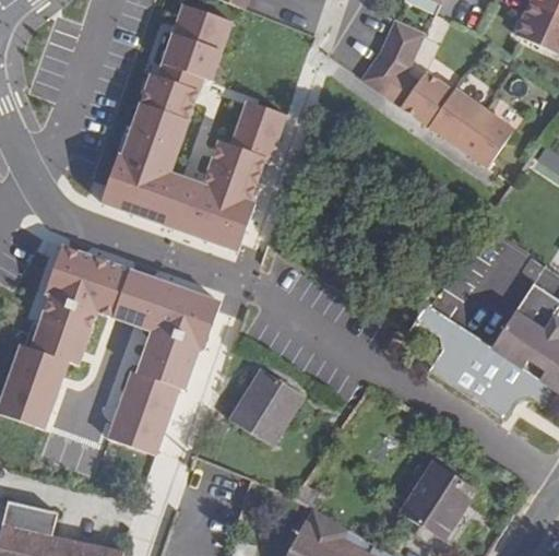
[(225,0),(246,9),(249,0),(225,0)]
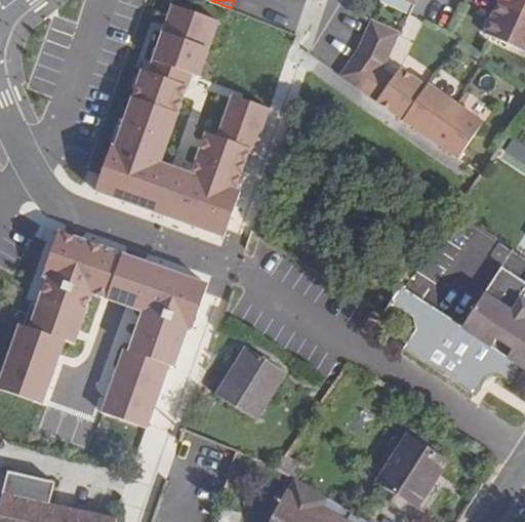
[(524,9),(502,0),(500,0),(486,32),(524,49),(524,9)]
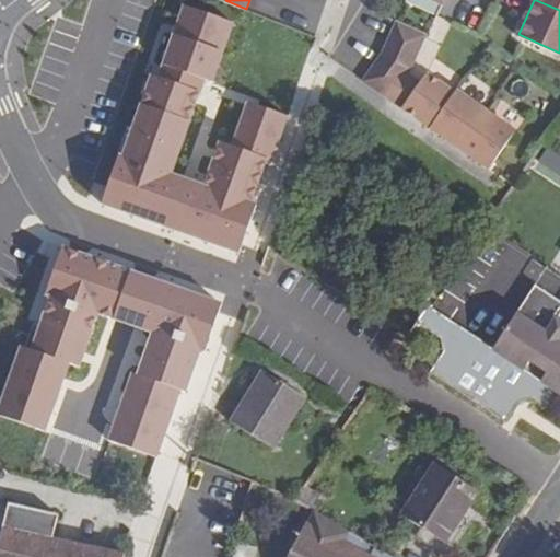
[(536,0),(559,10),(559,0),(536,0)]
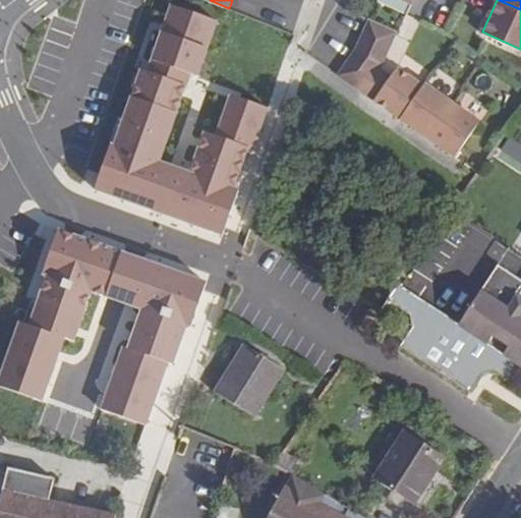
[(214,19),(169,3),(148,65),(138,63),(113,138),(110,137),(92,188),(222,233),(266,105),(230,93),(216,133),(206,129),(191,170),(158,159),(188,70),(195,72),(214,19)]
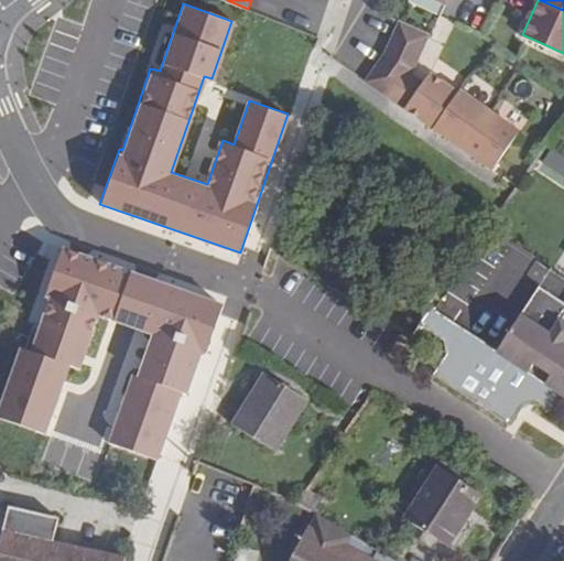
[(422,50),(430,33),(401,21),(393,35),(422,50)]
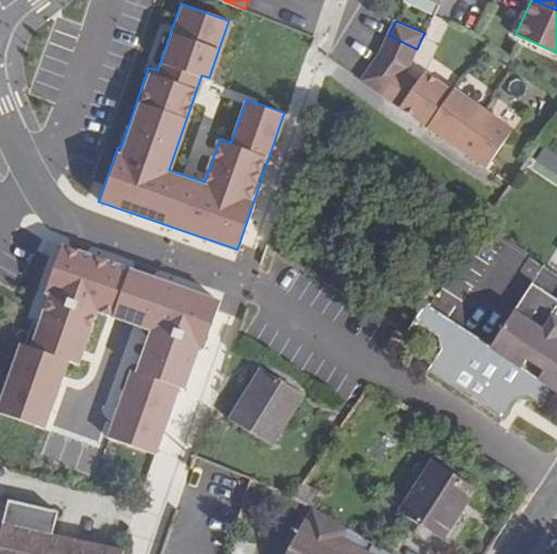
[(388,35),(382,51),(408,66),(417,49),(388,35)]
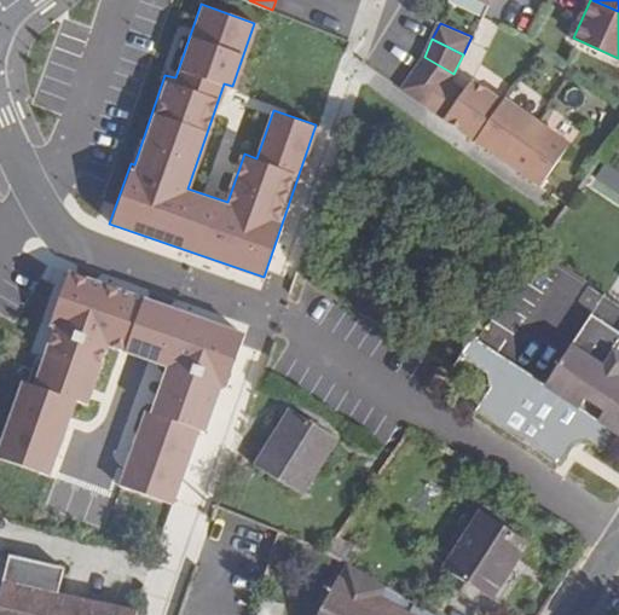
[(424,57),(414,71),(443,91),(453,74),(424,57)]
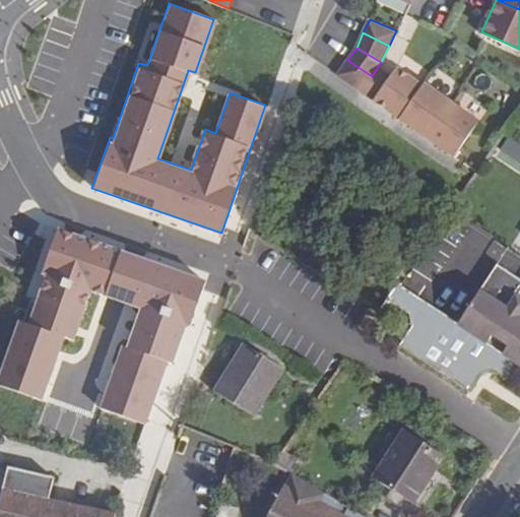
[(338,73),(363,90),(372,76),(347,60),(338,73)]
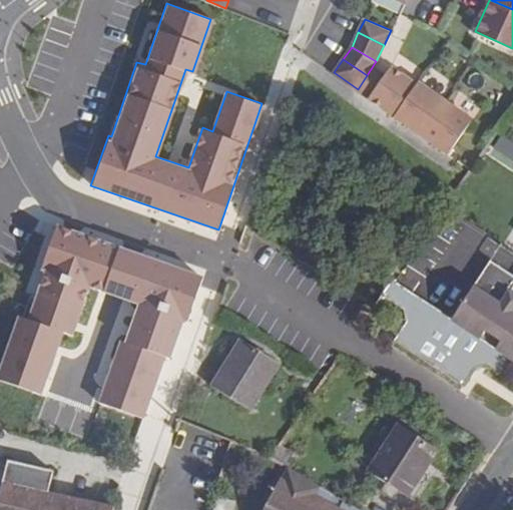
[(385,74),(374,65),(367,75),(358,89),(395,114),(417,83),(391,65),(385,74)]
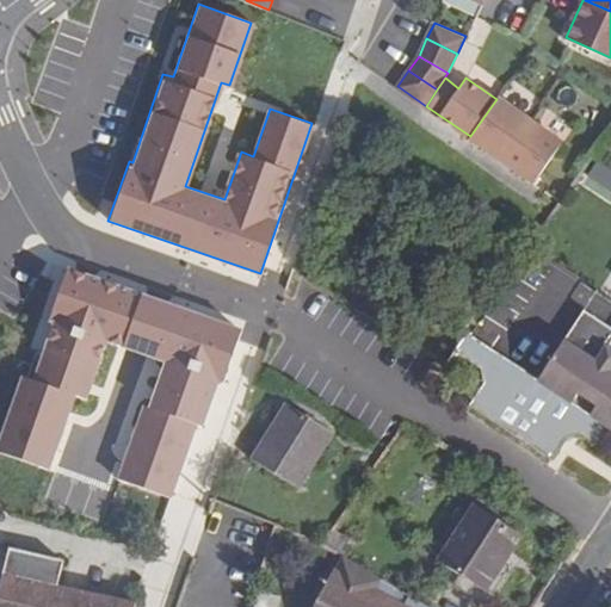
[(531,119),(531,118),(499,97),(497,99),(470,136),(503,159),(529,122),(531,119)]
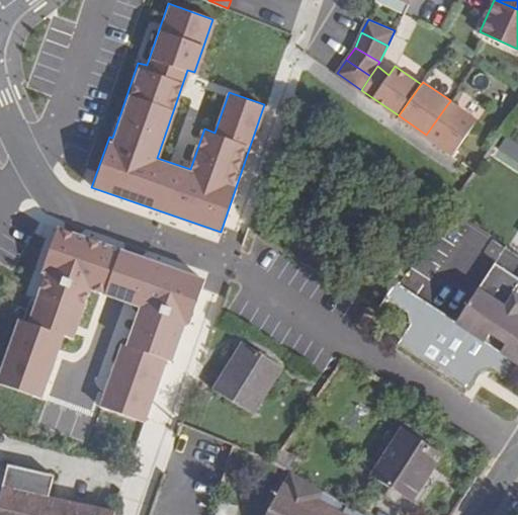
[(453,154),(478,119),(450,101),(448,103),(426,135),(453,154)]
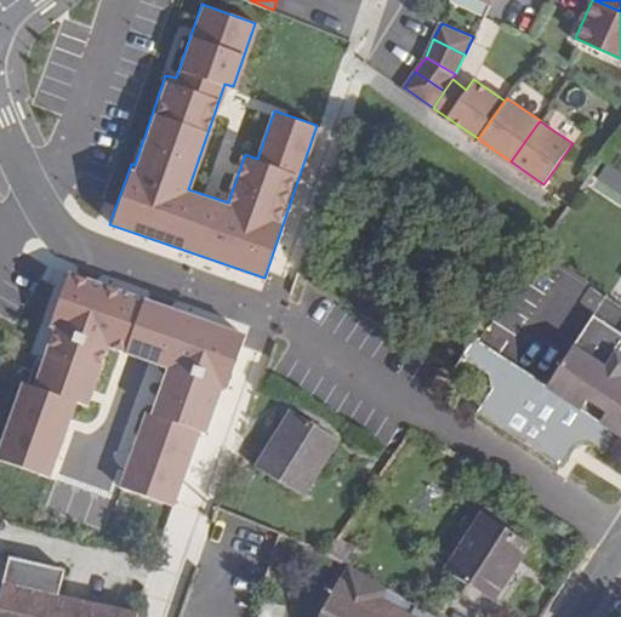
[(0,440),(0,457),(50,475),(77,399),(89,403),(109,342),(171,363),(153,415),(143,412),(118,486),(174,506),(199,430),(206,433),(241,332),(72,273),(33,383),(22,380),(0,440)]
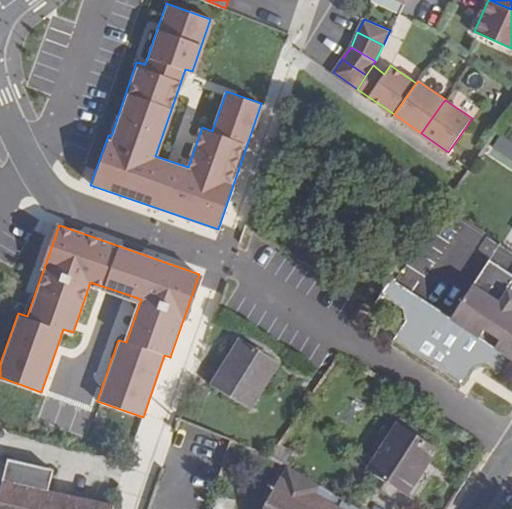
[(511,271),(490,257),(450,316),(391,277),(381,292),(406,308),(406,322),(395,340),(463,385),(475,367),(489,366),(499,372),(508,357),(511,358),(511,271)]
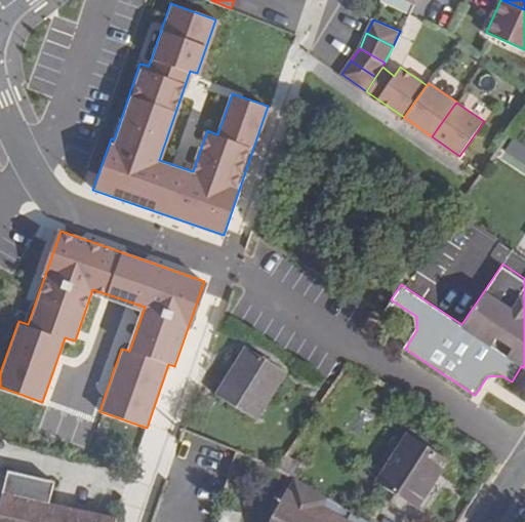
[(256,417),(287,370),(247,346),(215,394),(256,417)]
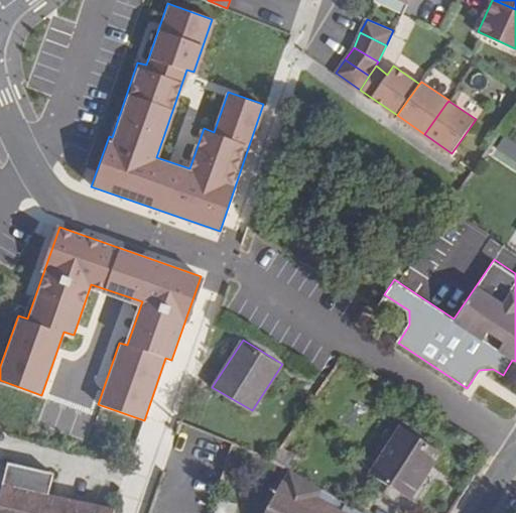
[(410,497),(440,449),(401,423),(370,472),(410,497)]
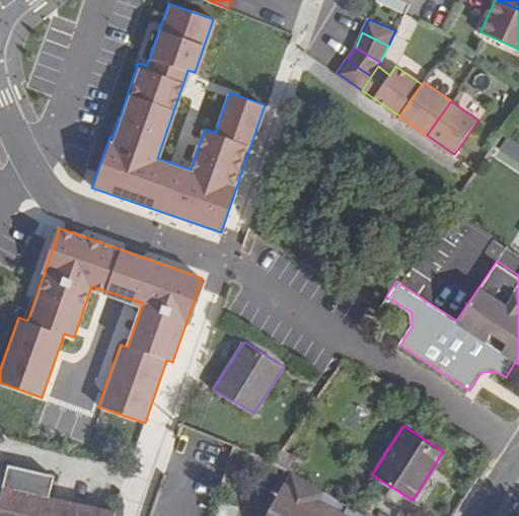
[(291,473),(300,459),(282,447),(272,461),(289,472),(291,473)]
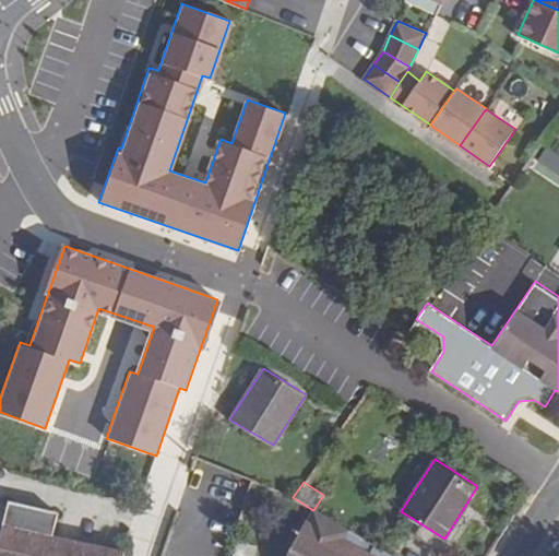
[(0,555),(122,555),(125,549),(52,534),(57,512),(2,500),(0,508),(0,555)]
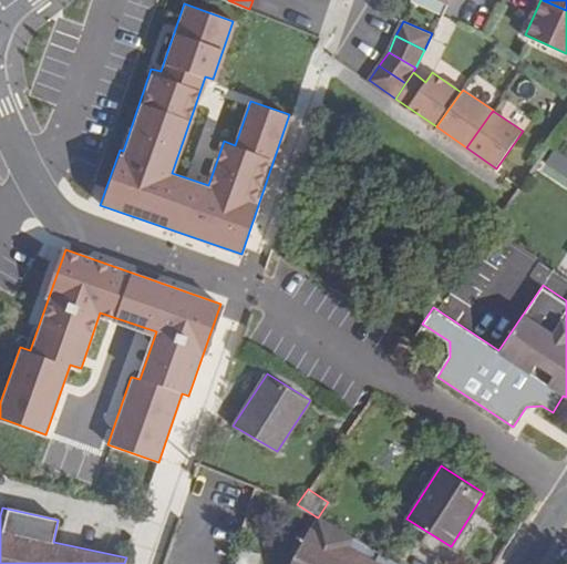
[(316,516),(290,563),(316,563),(336,527),(318,518),(316,516)]
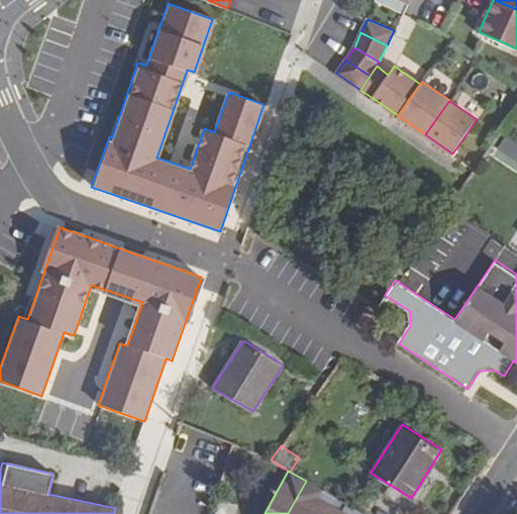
[(363,513),(306,481),(288,513),(363,513)]
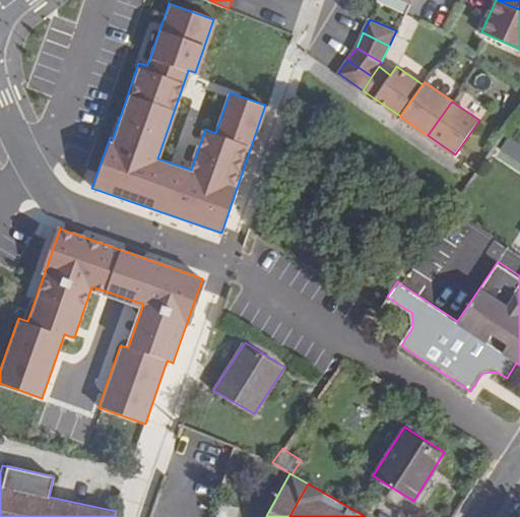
[(235,516),(238,507),(220,503),(216,516),(235,516)]
